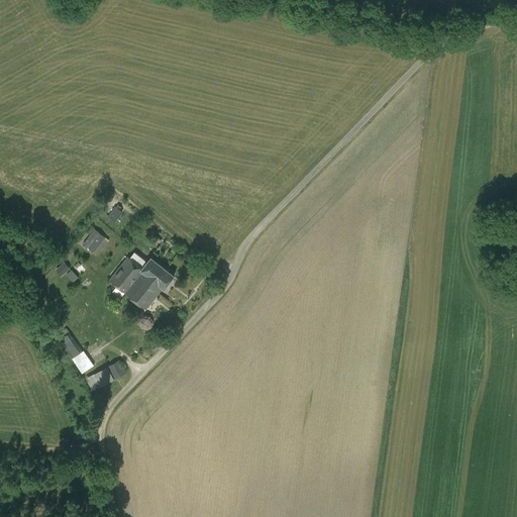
[(115,221),(122,212),(115,207),(108,217),(115,221)]
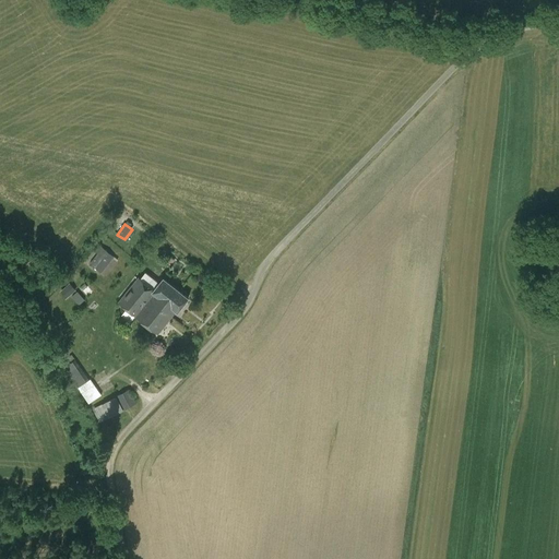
[(93,250),(98,254),(91,264),(100,273),(114,257),(98,245),(93,250)]
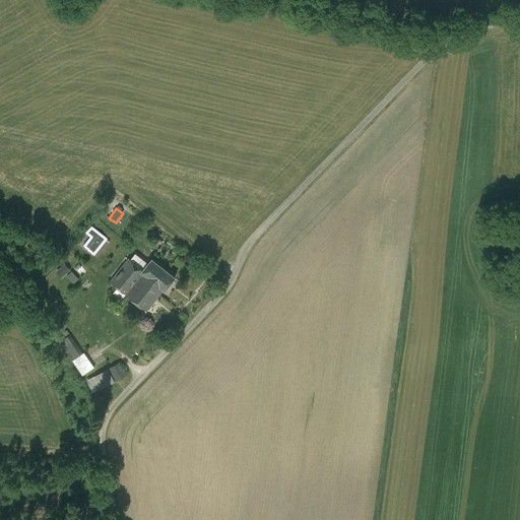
[(111,281),(127,295),(139,278),(159,295),(165,289),(166,290),(176,277),(152,259),(143,270),(129,258),(111,281)]
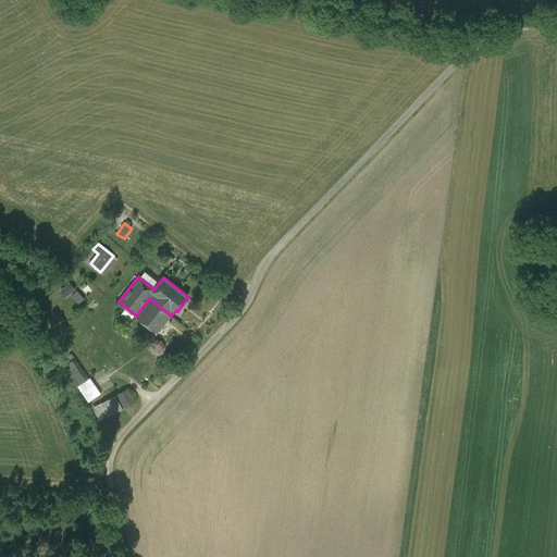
[(59,292),(75,308),(85,297),(69,281),(59,292)]
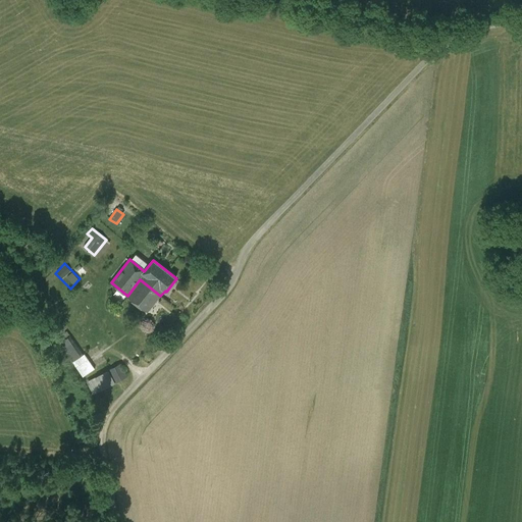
[(140,279),(127,296),(148,312),(160,296),(140,279)]
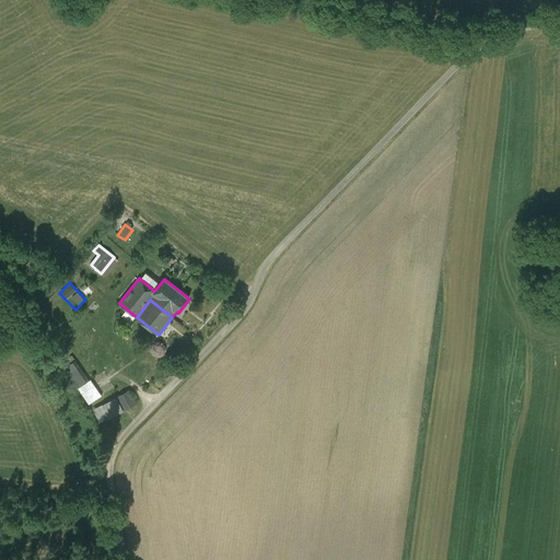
[(89,381),(76,361),(65,369),(78,388),(89,381)]
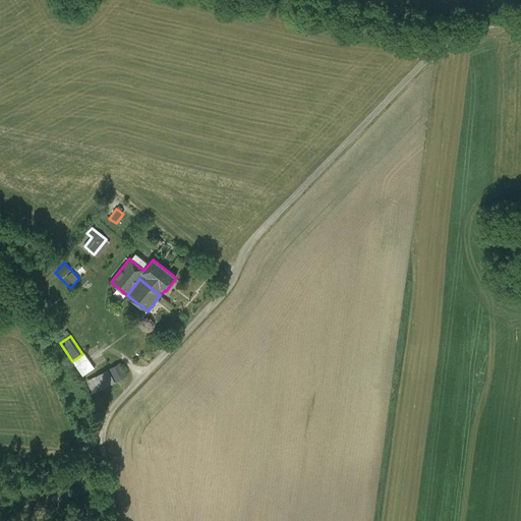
[(83,375),(95,367),(84,353),(73,361),(83,375)]
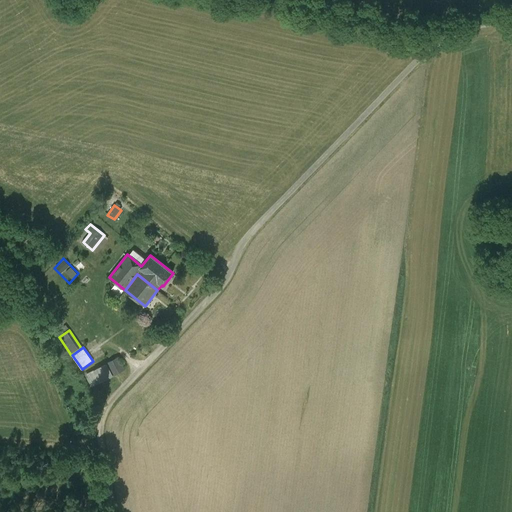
[(113,376),(126,370),(119,356),(106,363),(113,376)]
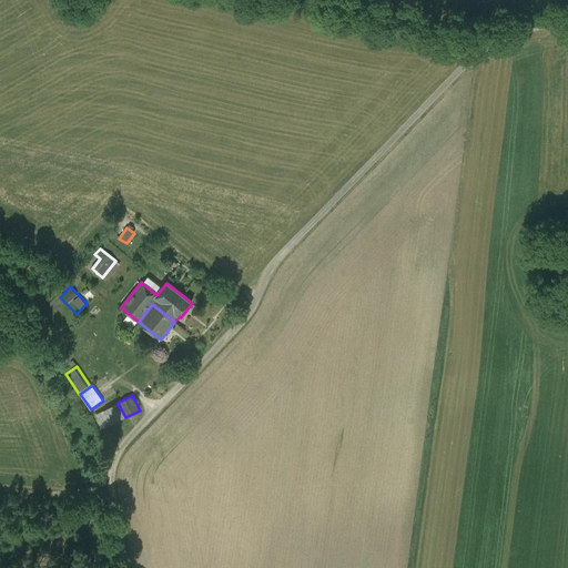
All buildings are outlined.
